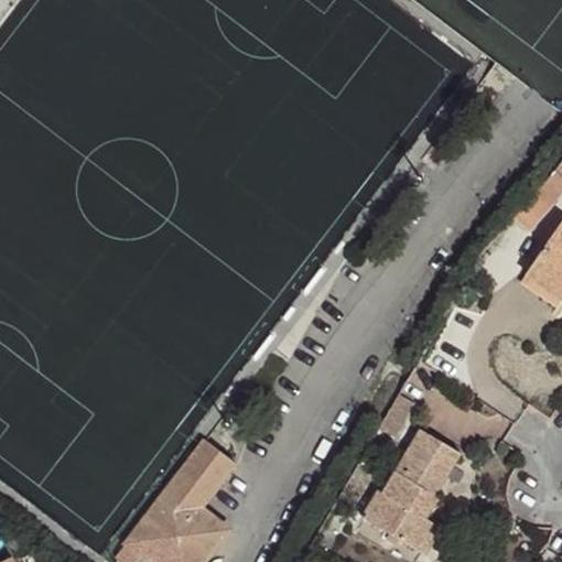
[(561,174),(553,169),(510,215),(528,230),(561,191),(561,174)]
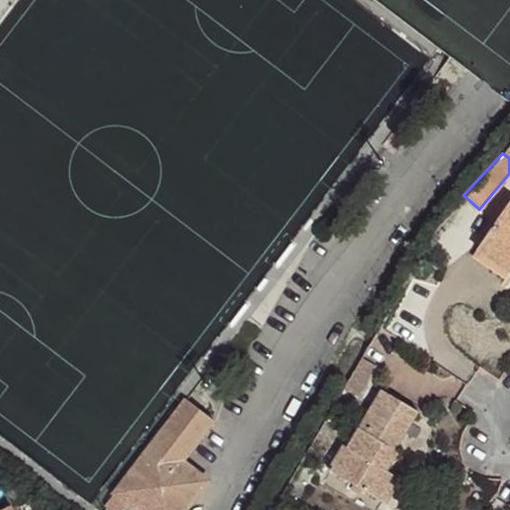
[(509,198),(475,248),(509,270),(509,198)]
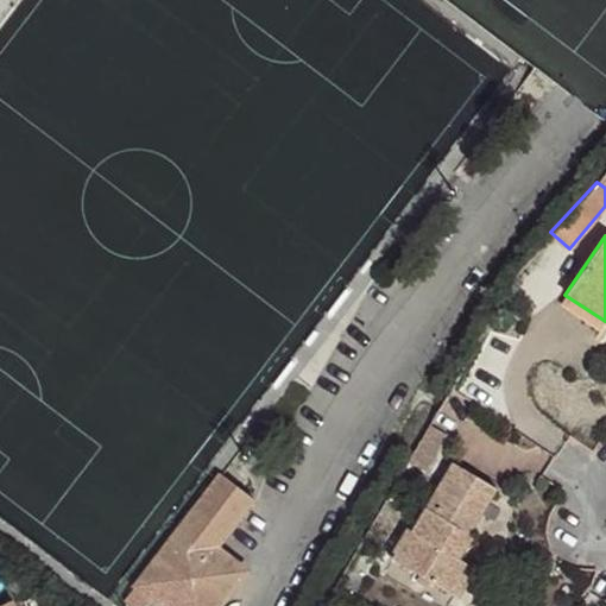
[(416,465),(424,471),(447,434),(439,429),(429,424),(406,460),(416,465)]
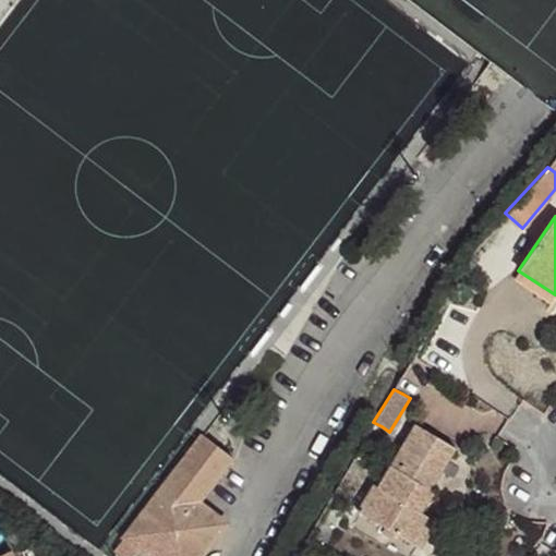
[(454,446),(415,423),(377,486),(374,483),(357,510),(419,546),(434,520),(419,511),(410,506),(422,484),(428,488),(454,446)]
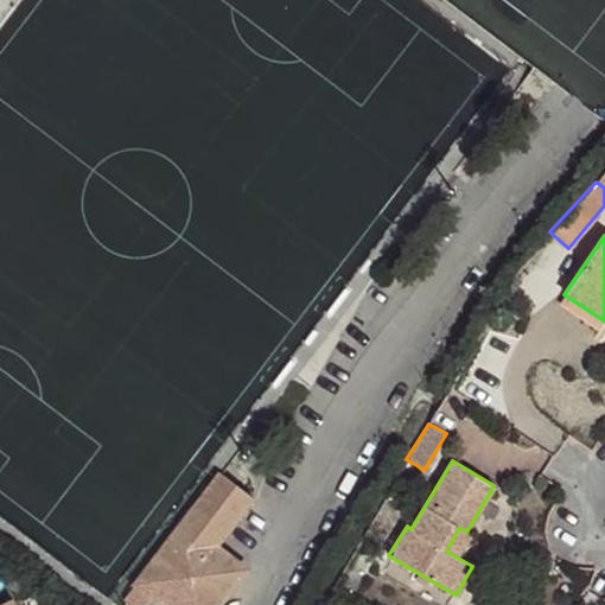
[(216,545),(252,497),(218,472),(133,584),(150,597),(160,604),(217,604),(246,568),(216,545)]
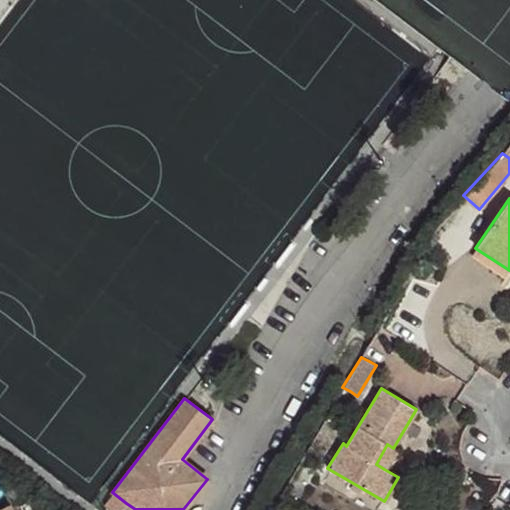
[(393,448),(387,444),(376,464),(384,469),(396,449),(393,448)]
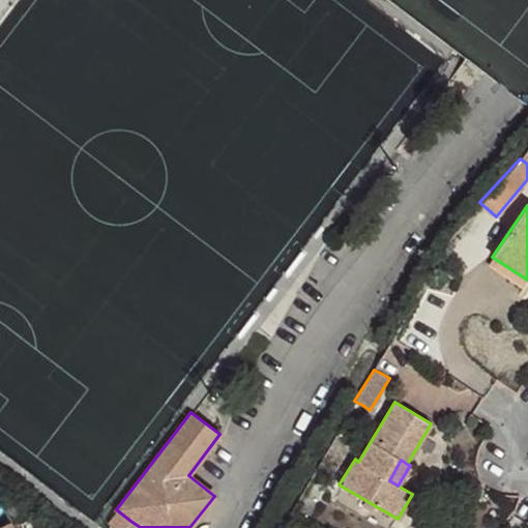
All buildings are outlined.
